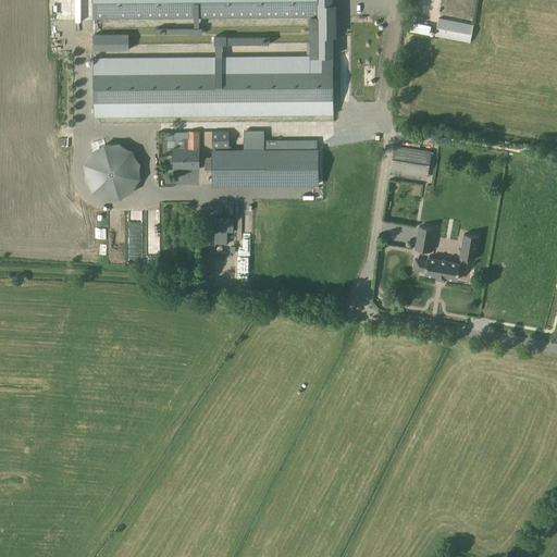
[(333,112),(332,45),(332,36),(332,4),(332,0),(91,0),(93,19),(94,19),(94,23),(97,23),(97,19),(308,16),(310,16),(310,25),(310,45),(310,57),(307,57),(94,59),(94,116),(156,115),(261,114),(333,114),(333,112)]
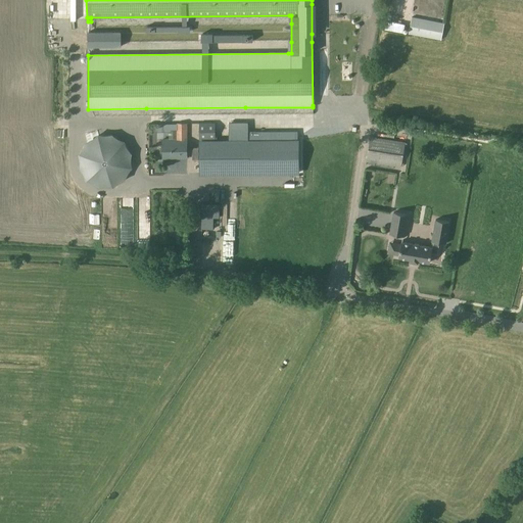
[(443,24),(411,17),(408,35),(440,41),(443,24)]
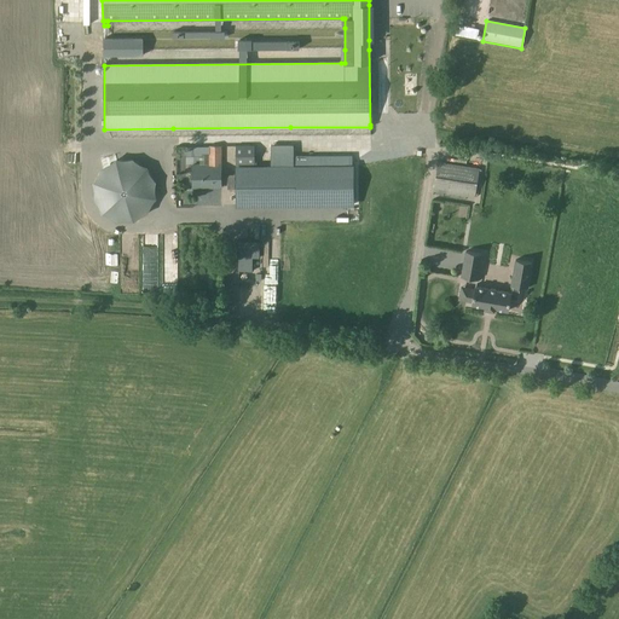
[(143,39),(103,39),(103,56),(143,56),(143,39)]
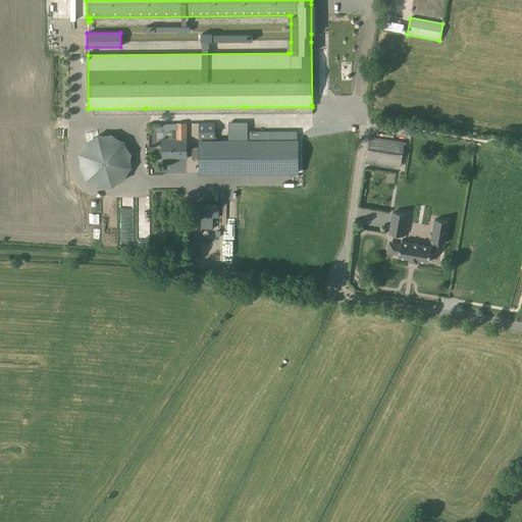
[(214,133),(214,122),(199,123),(199,140),(214,139),(214,133)]
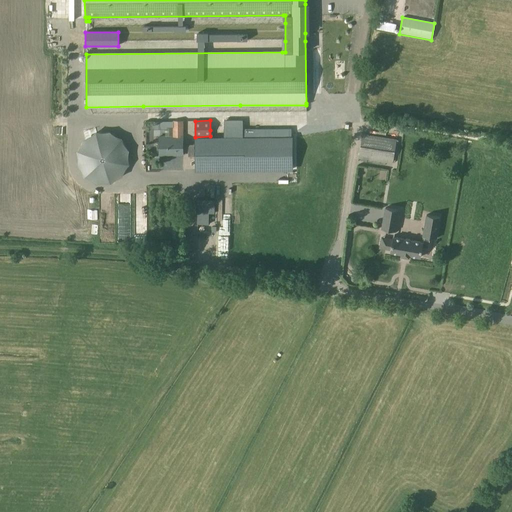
[(172,136),(172,127),(172,125),(165,125),(165,136),(159,136),(159,155),(182,155),(182,136),(172,136)]
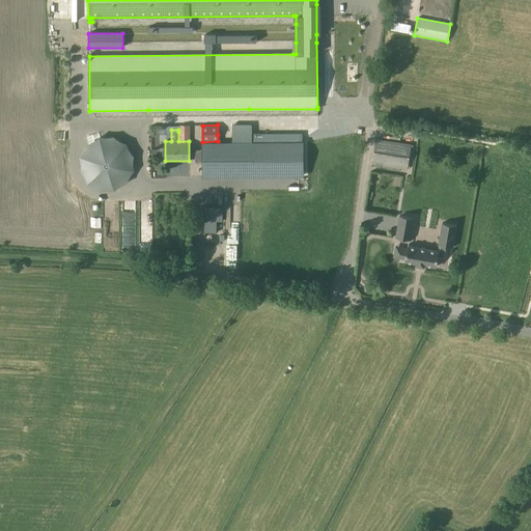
[(375,138),(371,164),(404,168),(409,143),(375,138)]
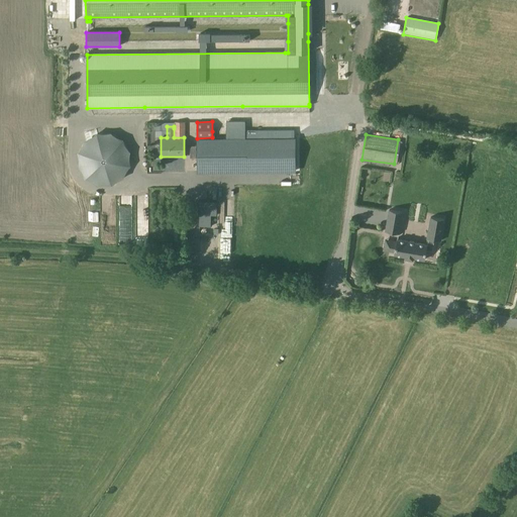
[(295,171),(295,139),(214,140),(212,140),(197,140),(197,172),(240,171),(295,171)]
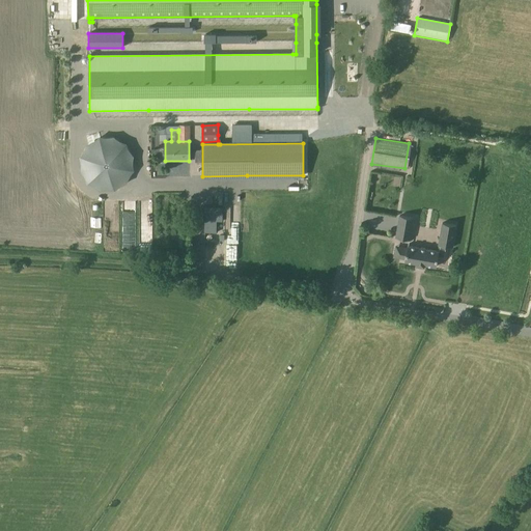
[(162,189),(169,188),(168,171),(161,172),(162,189)]
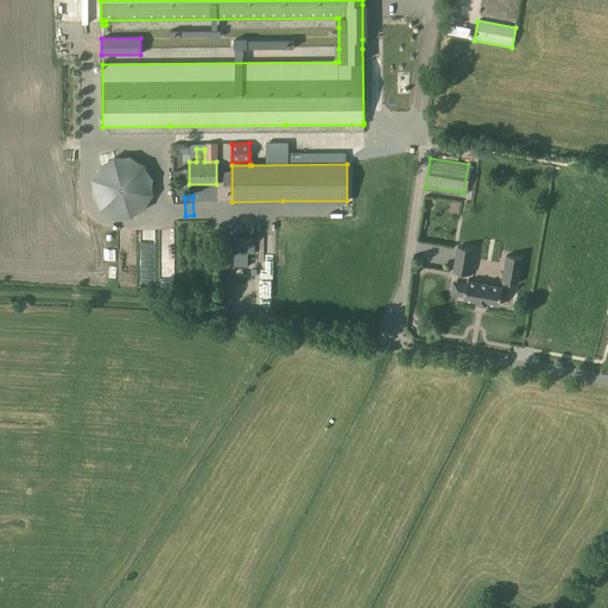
[(235,238),(234,266),(247,266),(248,253),(254,253),(254,238),(235,238)]
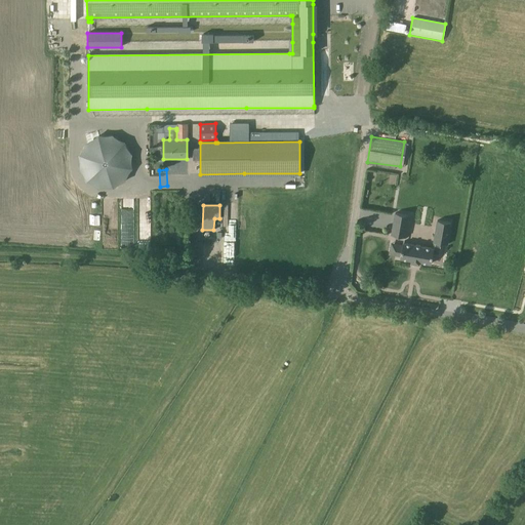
[(394,212),(391,235),(404,237),(408,215),(394,212)]
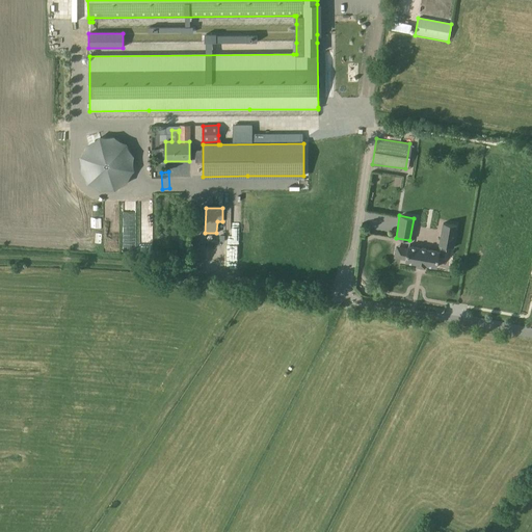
[(455,225),(442,223),(439,245),(437,251),(407,246),(404,262),(416,264),(416,265),(424,267),(424,265),(435,267),(437,257),(443,258),(445,246),(452,247),(455,225)]
